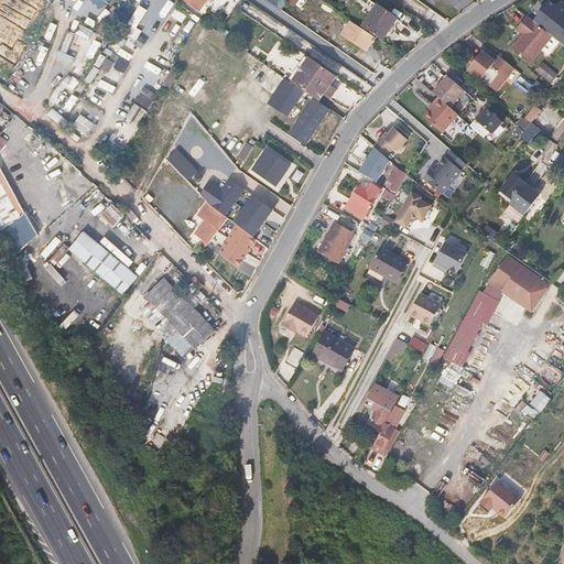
[(193,0),(191,4),(201,11),(207,0),(193,0)]
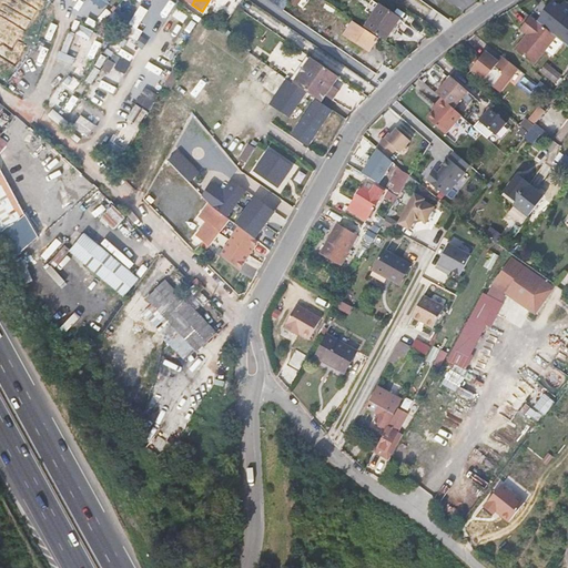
[(270,0),(284,9),(290,0),(270,0)]
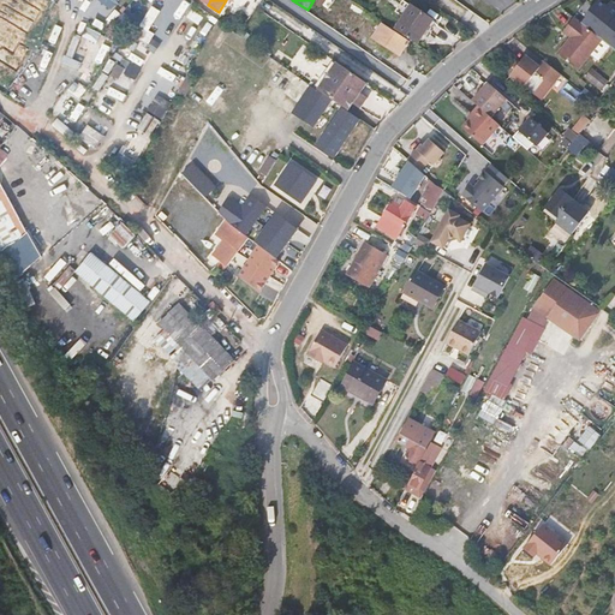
[(396,33),(417,46),(433,22),(402,3),(395,13),(405,19),(396,33)]
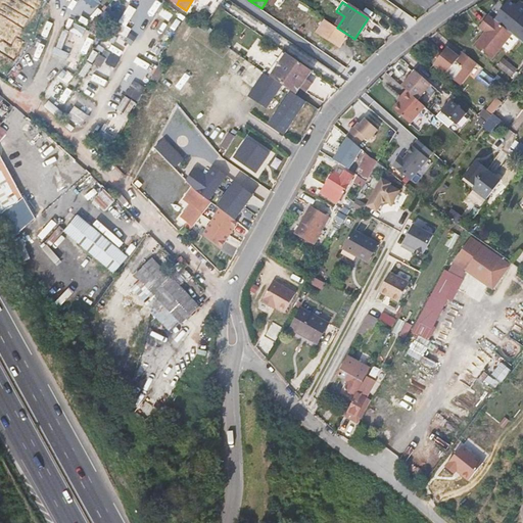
[(129,22),(136,8),(130,5),(123,19),(129,22)]
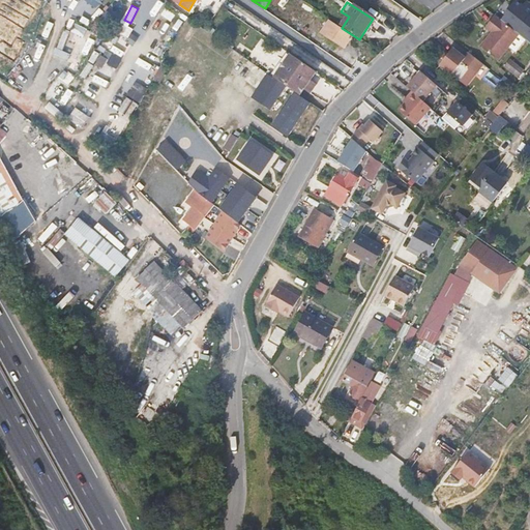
[(500,61),(521,35),(497,16),(487,28),(494,33),(482,48),(500,61)]
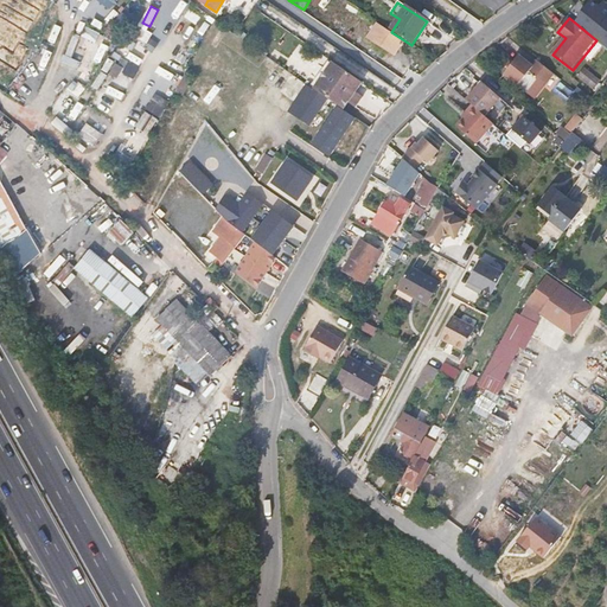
[(394,56),(402,44),(381,30),(372,42),(394,56)]
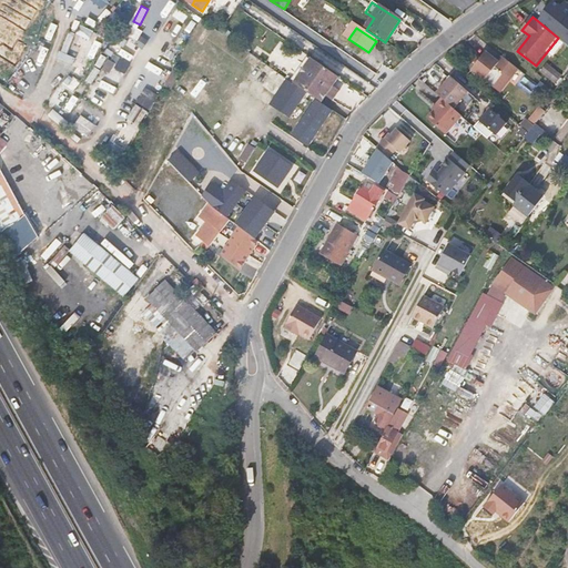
[(516,68),(503,58),(499,62),(486,52),(472,70),(495,87),(504,75),(508,78),(516,68)]
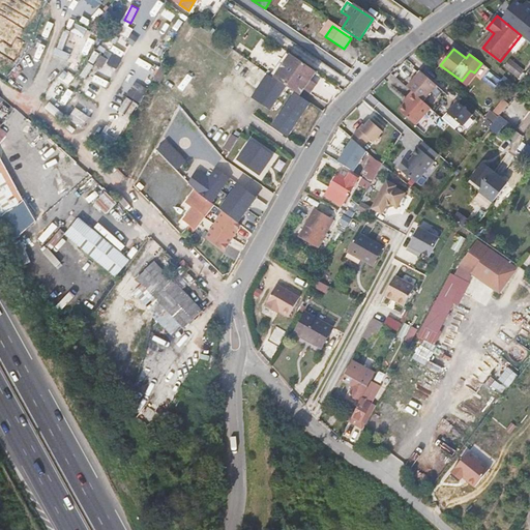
[(317,72),(291,55),(274,79),(287,86),(298,94),(300,96),(317,72)]
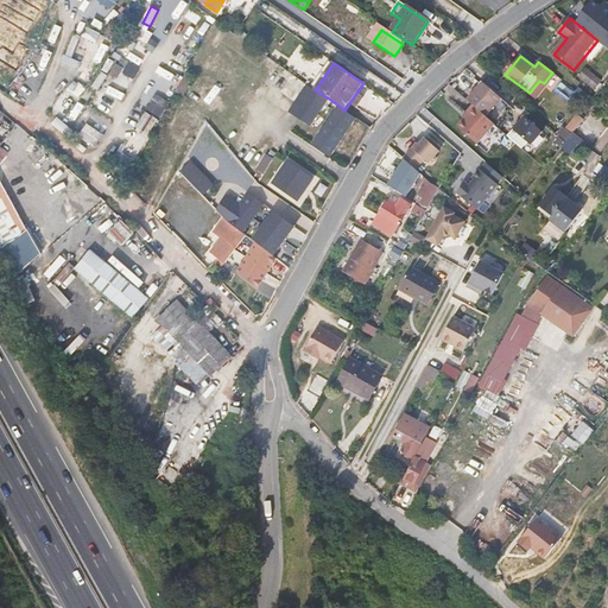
[(590,88),(596,81),(586,73),(580,80),(590,88)]
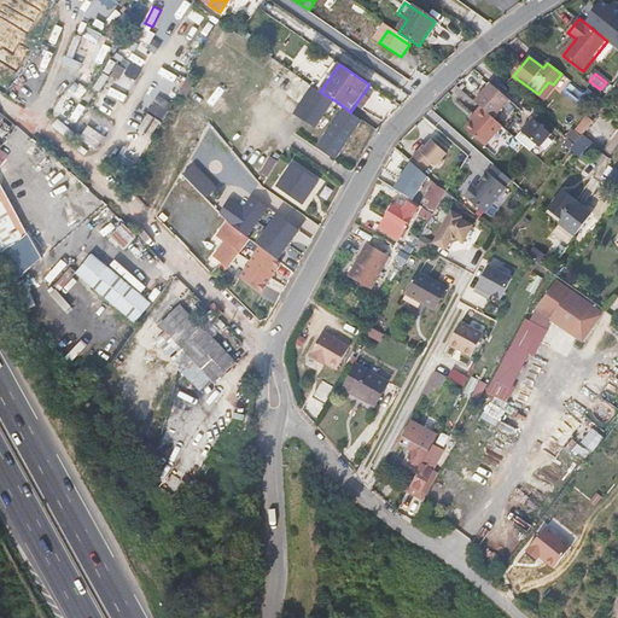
[(491,83),(476,101),(483,108),(495,118),(511,100),(491,83)]
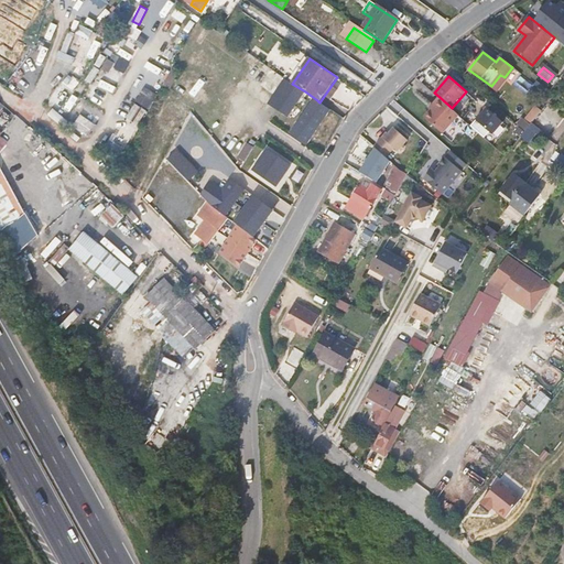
[(289,117),(305,91),(292,84),(285,78),(269,104),(289,117)]
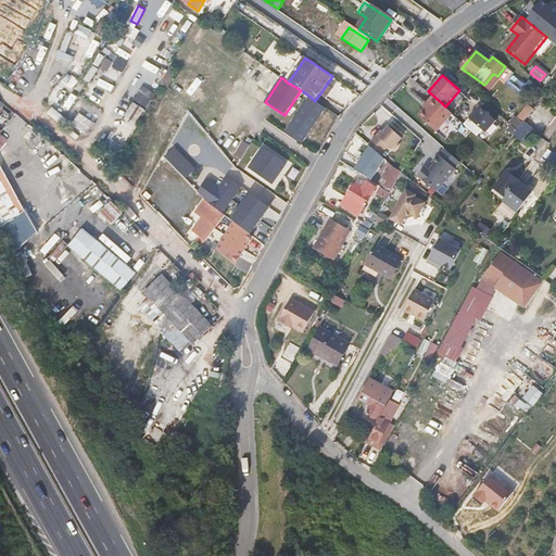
[(143,84),(134,99),(147,106),(156,92),(143,84)]
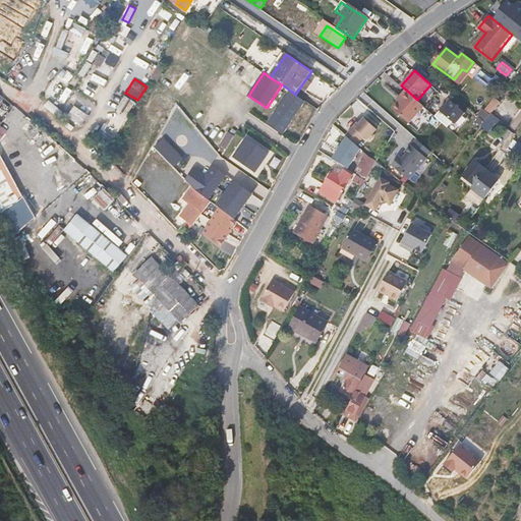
[(417,100),(407,91),(401,98),(402,99),(393,109),(410,123),(424,106),(417,100)]
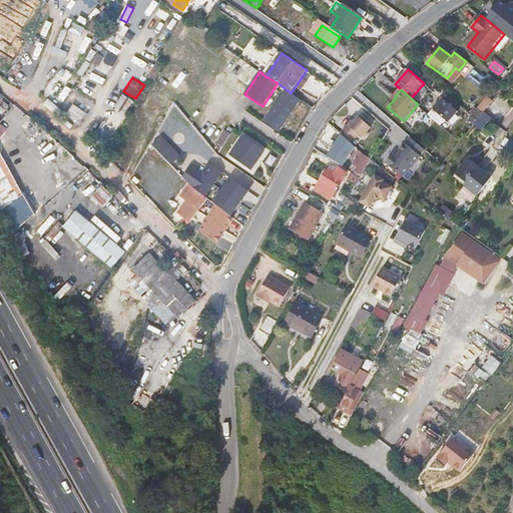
[(278,129),(299,98),(291,93),(289,91),(268,121),(278,129)]
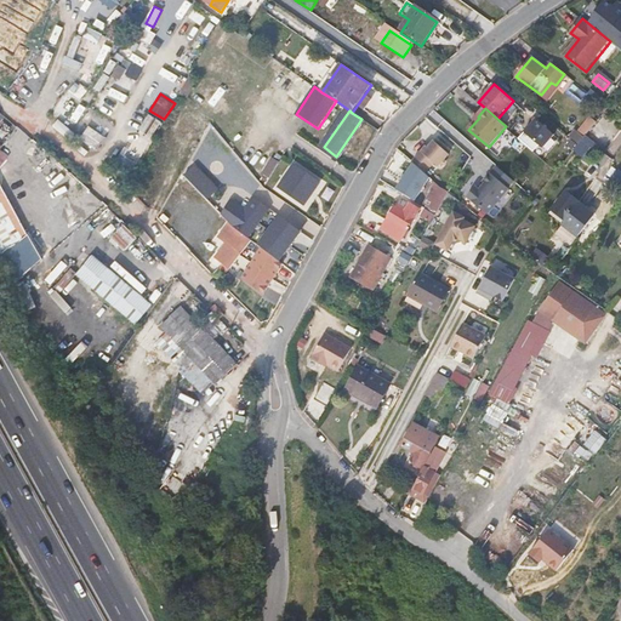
[(557,136),(539,120),(527,134),(545,151),(557,136)]
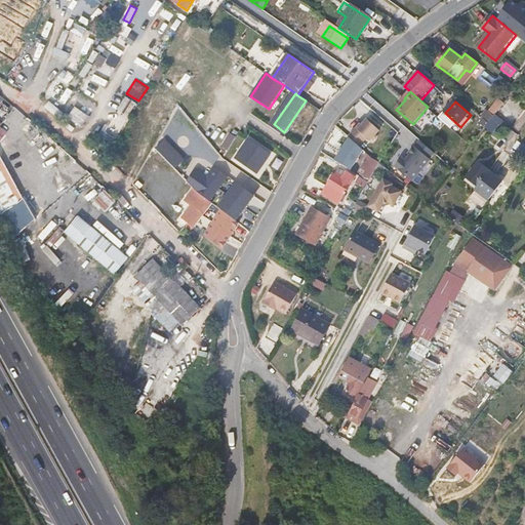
[(490,123),(486,128),(495,136),(497,134),(500,134),(506,128),(494,119),(492,120),(490,123)]
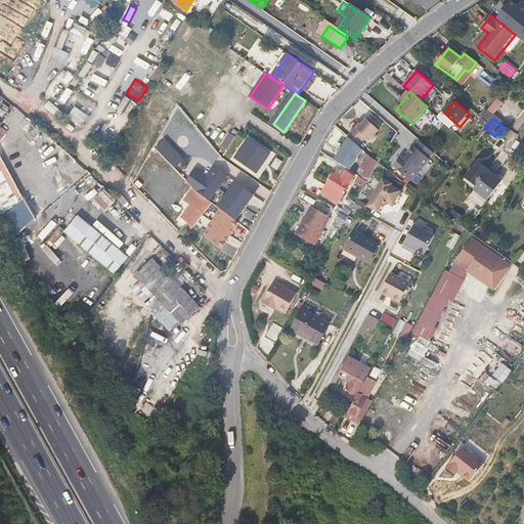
[(360,124),(349,137),(350,139),(359,146),(364,141),(367,144),(369,141),(373,141),(376,138),(375,135),(379,130),(366,120),(361,125),(360,124)]
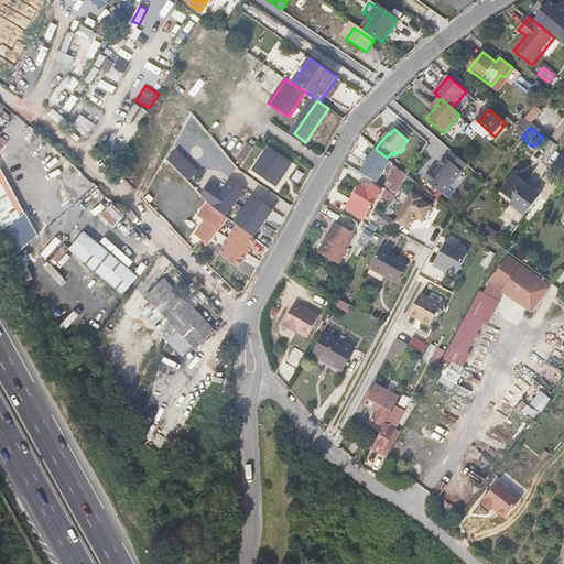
[(240,156),(246,160),(252,148),(247,144),(240,156)]
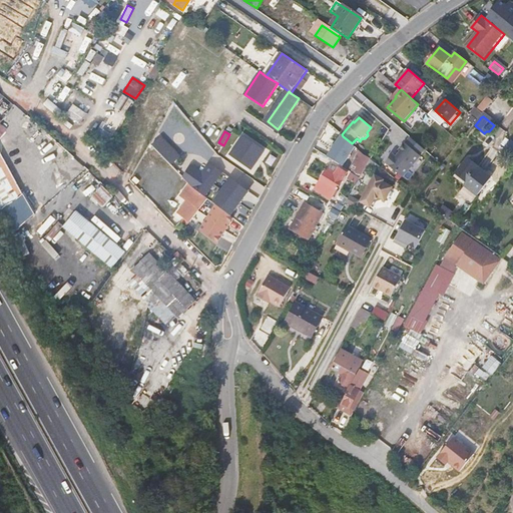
[(172,164),(182,155),(162,134),(152,144),(172,164)]
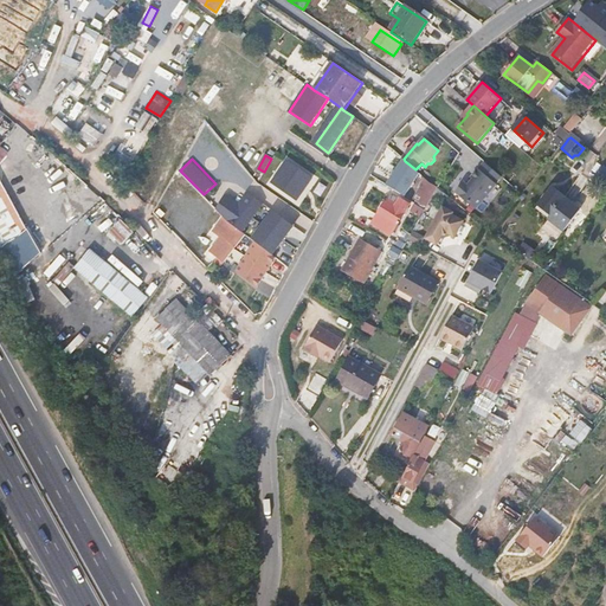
[(407,198),(421,174),(416,169),(405,161),(389,187),(407,198)]
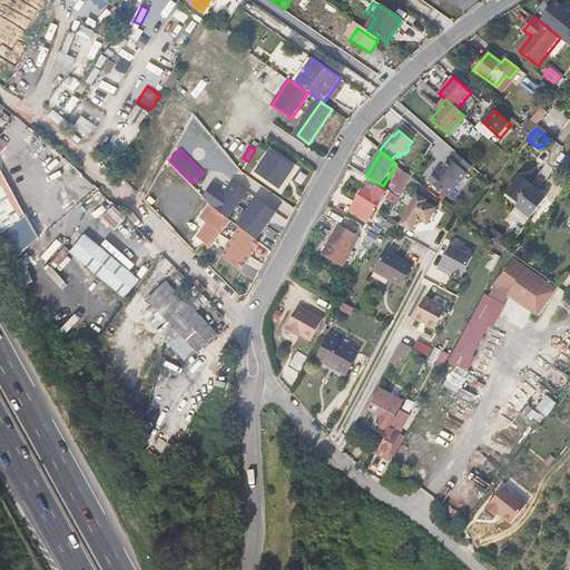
[(278,189),(293,168),(269,153),(255,174),(278,189)]
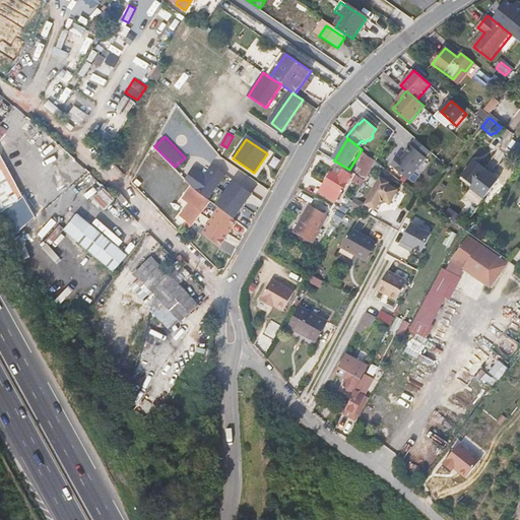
[(398,156),(391,165),(408,179),(432,152),(415,139),(406,150),(407,151),(401,158),(398,156)]
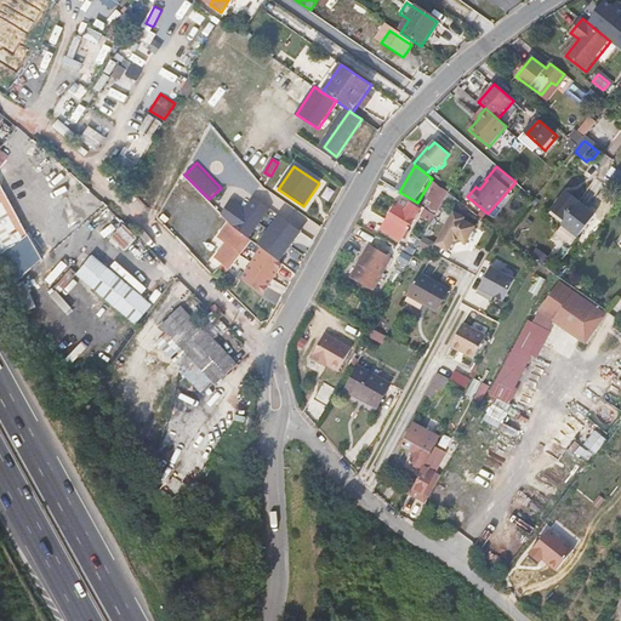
[(434,221),(448,188),(433,182),(420,215),(434,221)]
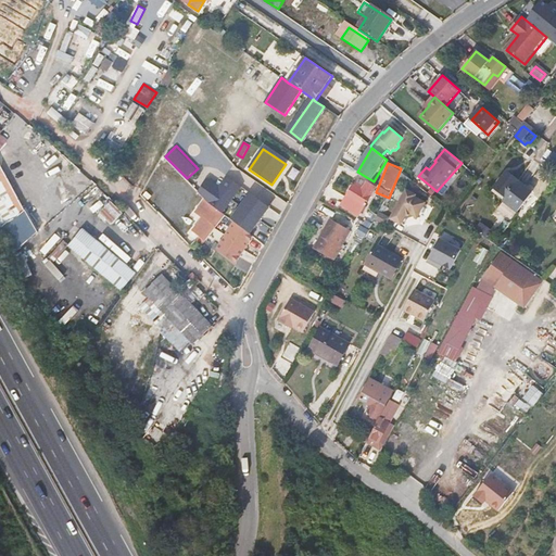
[(517,211),(531,192),(517,182),(504,200),(517,211)]
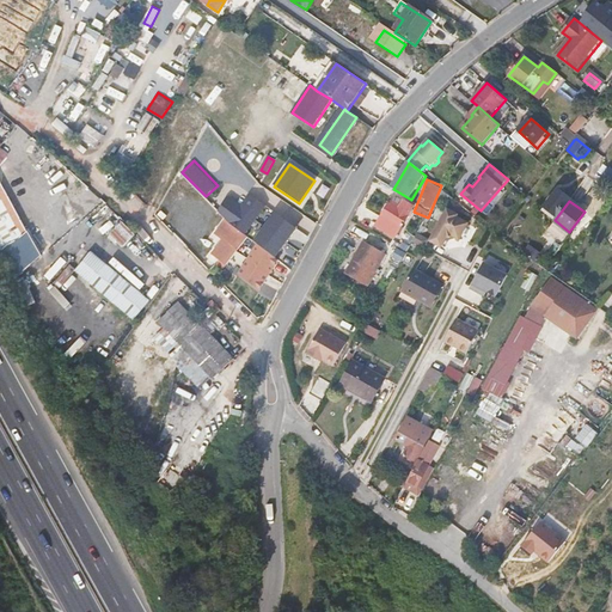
[(393,237),(412,207),(404,202),(401,208),(395,204),(392,207),(389,206),(375,226),(393,237)]
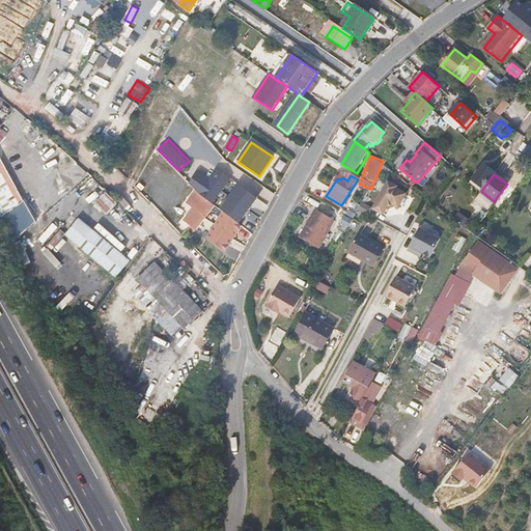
[(385,212),(389,204),(394,203),(400,206),(409,193),(399,187),(400,185),(391,179),(374,205),(385,212)]
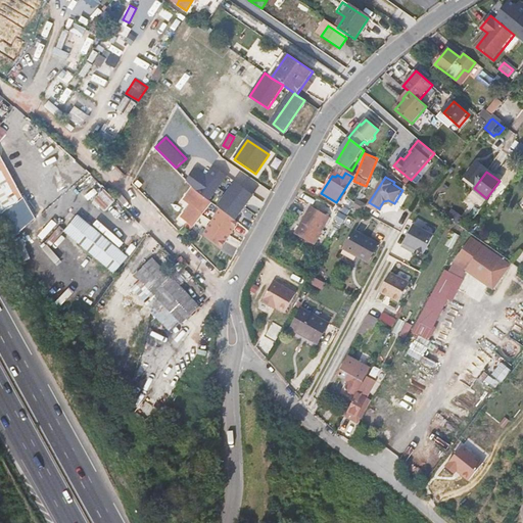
[(234,220),(251,195),(234,182),(216,206),(219,208),(234,220)]
